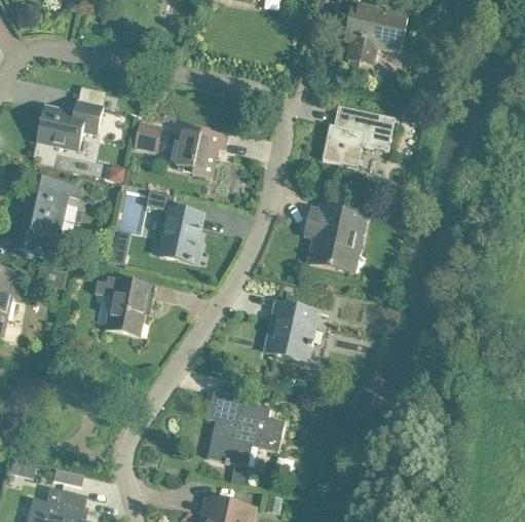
[(79,10),(81,0),(68,0),(67,7),(79,10)]
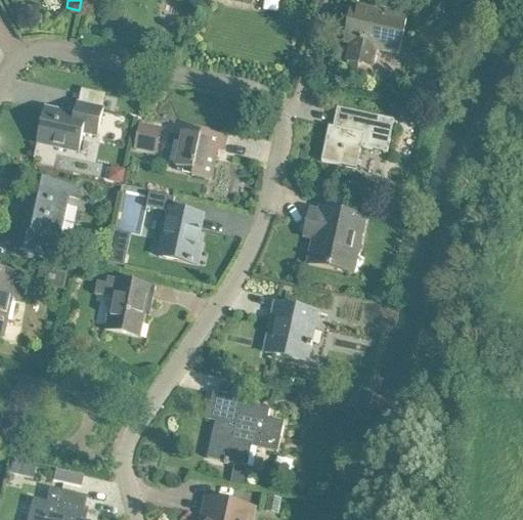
[(393,48),(396,36),(400,15),(353,5),(348,33),(353,34),(348,56),(371,60),(374,44),(393,48)]
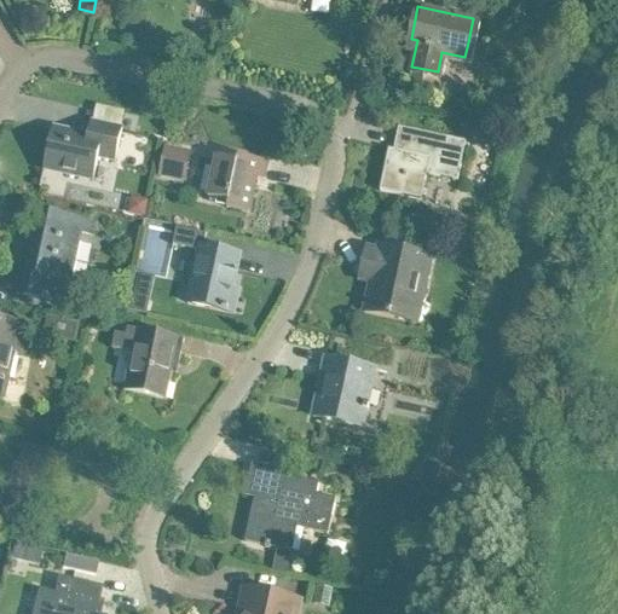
[(120,127),(90,121),(91,119),(90,117),(86,134),(52,127),(52,125),(42,166),(44,166),(44,163),(93,174),(98,152),(115,156),(121,125),(120,125),(120,127)]
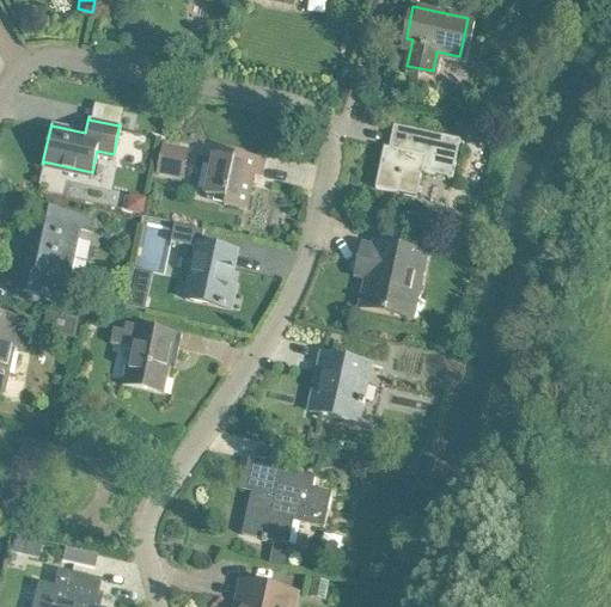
[(451,175),(459,136),(392,122),(388,146),(383,145),(374,185),(416,194),(422,169),(451,175)]
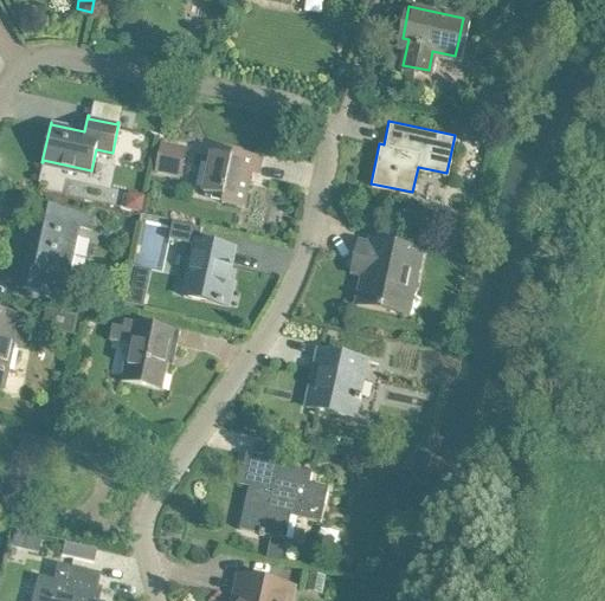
[(179,175),(186,146),(161,140),(155,169),(179,175)]
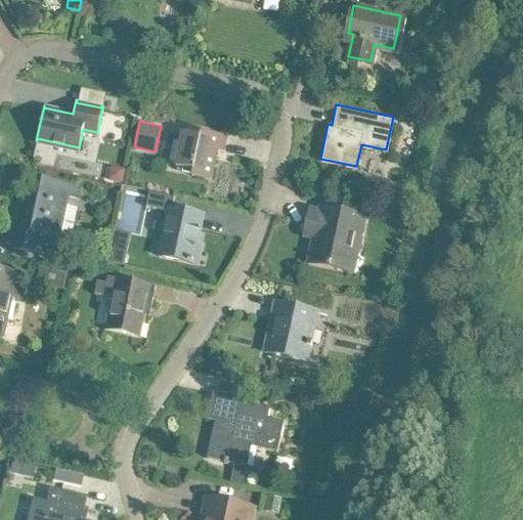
[(225,134),(200,129),(199,134),(182,130),(178,150),(175,164),(190,168),(189,173),(210,177),(216,147),(222,149),(225,134)]
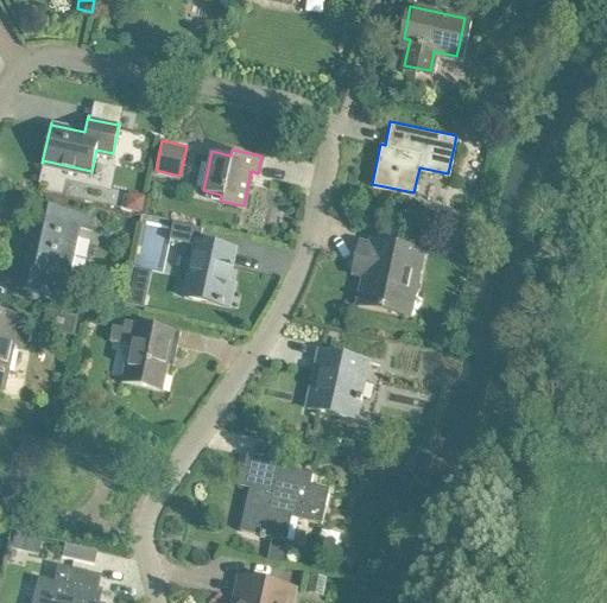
[(140,210),(144,194),(127,190),(124,207),(140,210)]
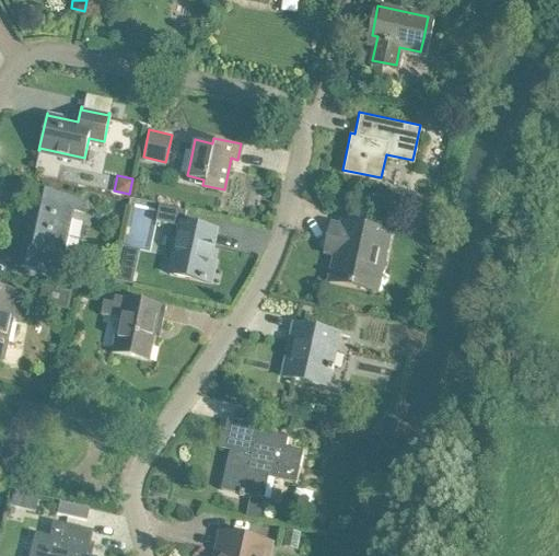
[(82,209),(84,199),(31,187),(26,207),(30,208),(18,262),(13,261),(13,262),(45,268),(49,248),(63,252),(73,207),(82,209)]
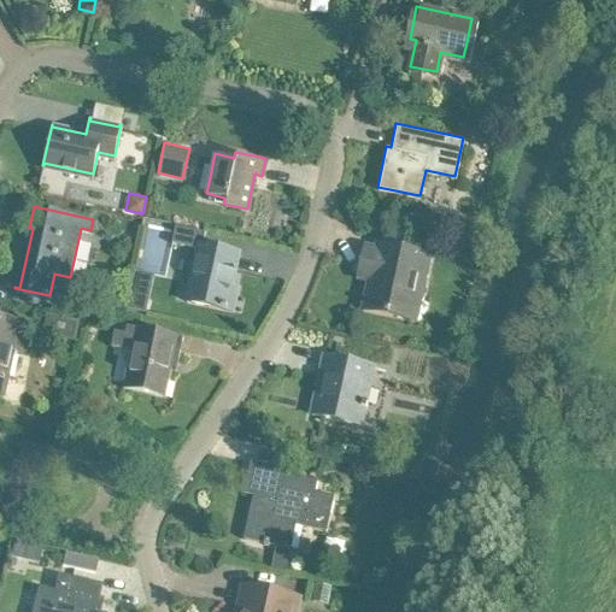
[(233,309),(233,307),(226,306),(238,251),(200,242),(204,229),(174,223),(170,241),(198,246),(186,299),(233,309)]
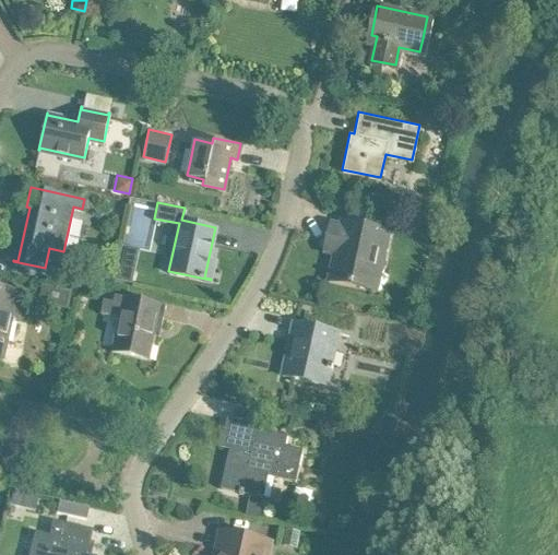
[(389,229),(341,220),(340,223),(331,221),(327,238),(324,246),(324,249),(333,251),(328,279),(369,287),(379,246),(384,247),(389,229)]
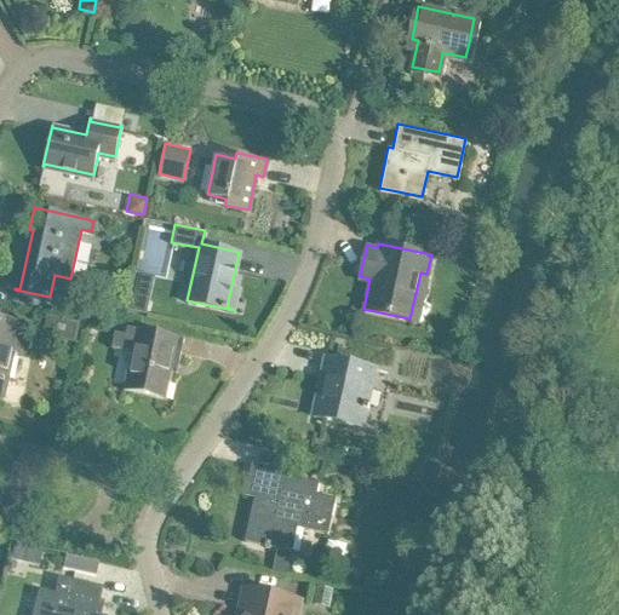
[(18,350),(24,322),(0,316),(0,395),(3,396),(7,373),(12,349),(18,350)]
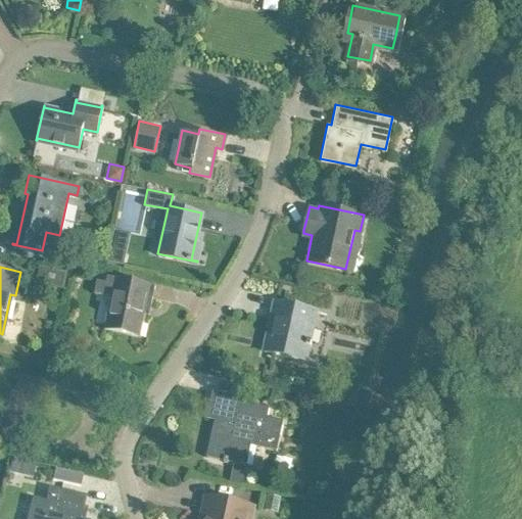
[(154,284),(107,274),(106,279),(96,277),(94,290),(110,294),(103,327),(139,335),(146,301),(150,302),(154,284)]
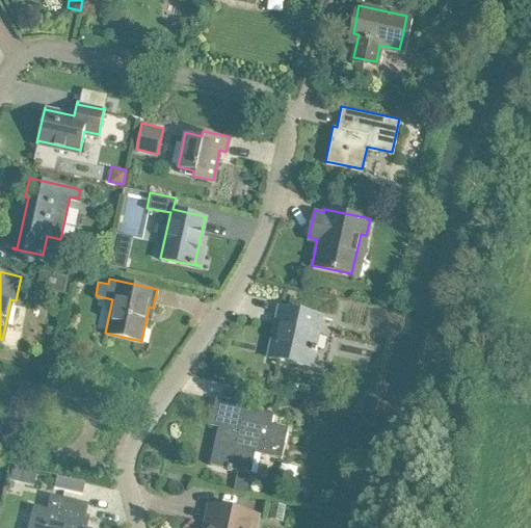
[(311,364),(322,314),(279,305),(272,330),(277,331),(272,353),(268,352),(267,354),(311,364)]
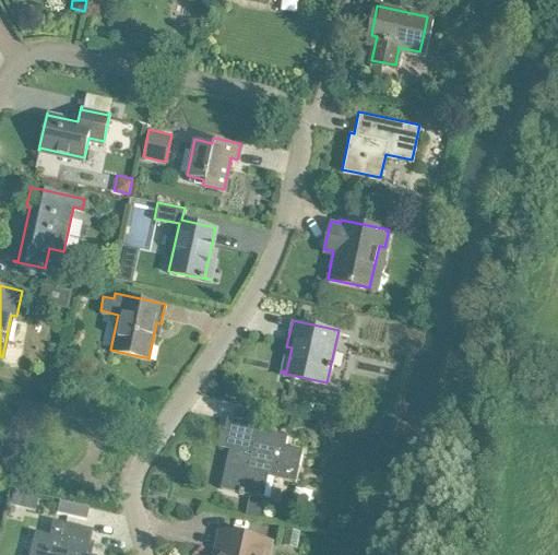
[(394,430),(398,416),(382,413),(379,427),(394,430)]
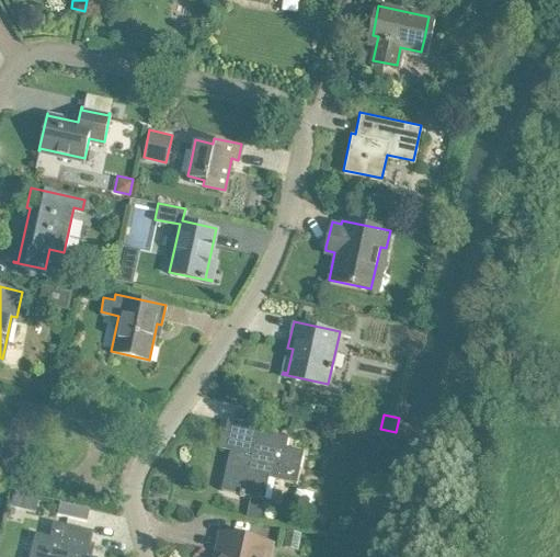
[(269,436),(259,434),(260,429),(240,424),(235,448),(230,447),(221,488),(239,491),(239,492),(243,493),(243,492),(270,498),(274,476),(297,481),(304,448),(286,444),(288,435),(269,431),(269,436)]
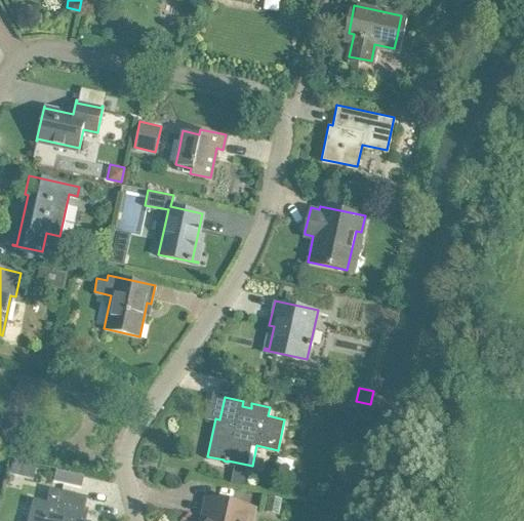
[(51,479),(79,485),(82,473),(53,467),(51,479)]
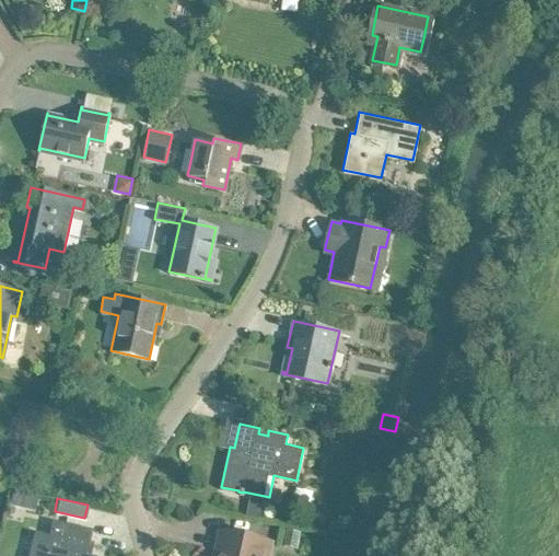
[(88,540),(91,528),(50,519),(47,534),(33,531),(27,555),(94,555),(89,554),(91,541),(88,540)]
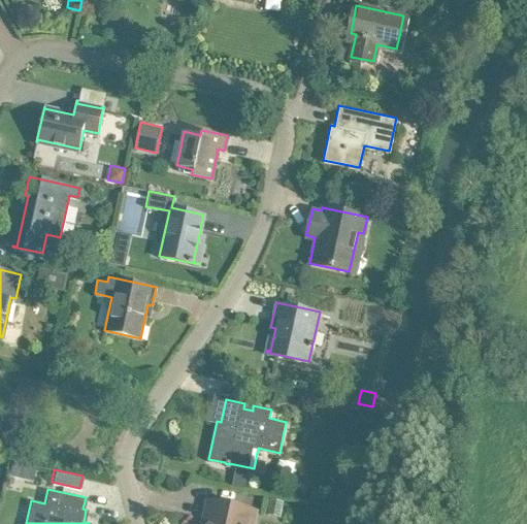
[(251,523),(255,509),(207,499),(201,523),(251,523)]
